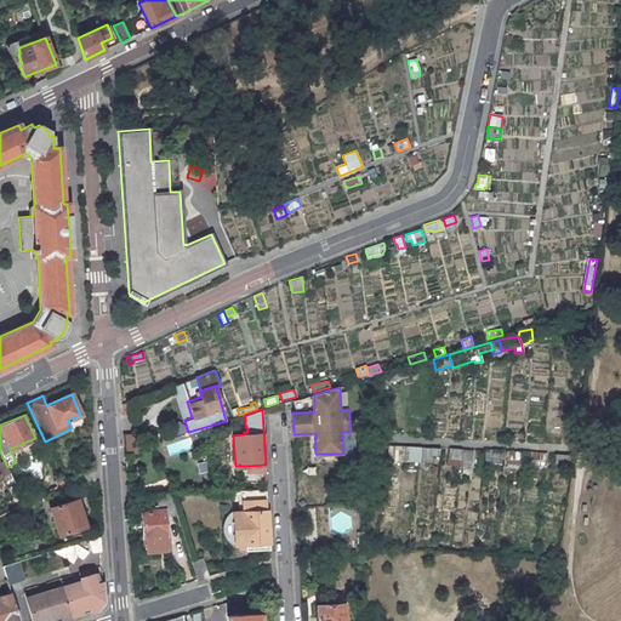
[(125,434),(125,453),(138,453),(137,433),(125,434)]
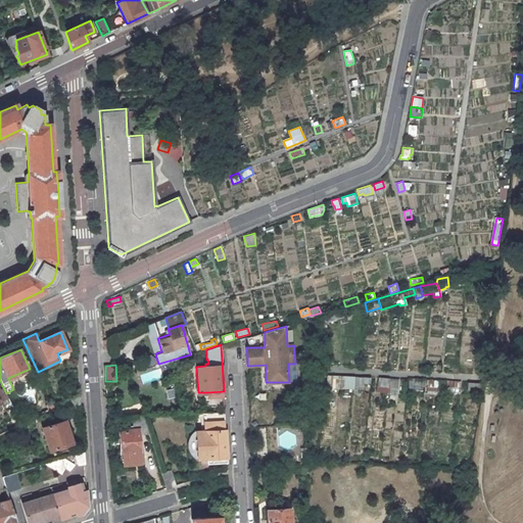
[(327,387),(353,388),(353,376),(327,375),(327,387)]
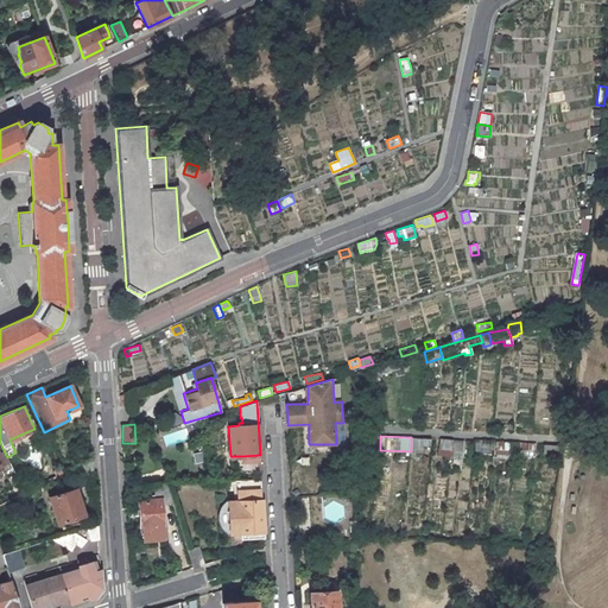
[(430,438),(411,437),(411,451),(422,453),(422,445),(430,445),(430,438)]
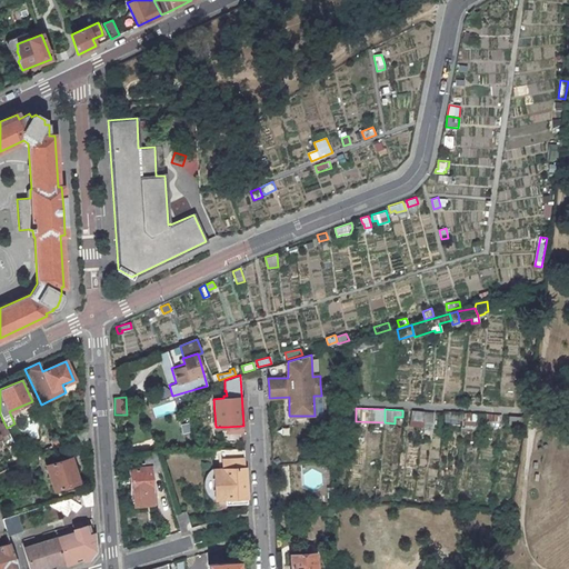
[(412,410),(411,420),(421,421),(422,411),(412,410)]
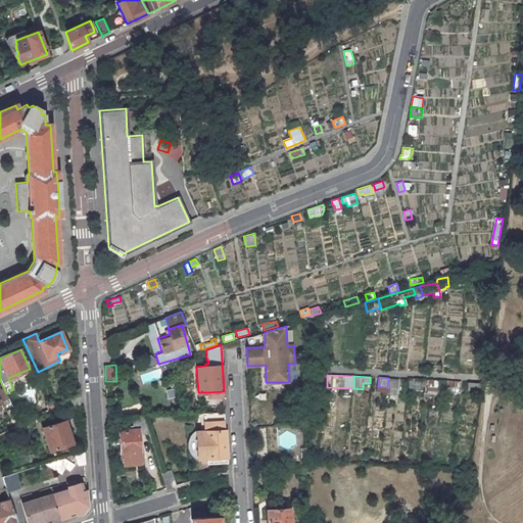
[(399,379),(388,378),(387,387),(388,387),(388,391),(388,393),(398,394),(399,379)]
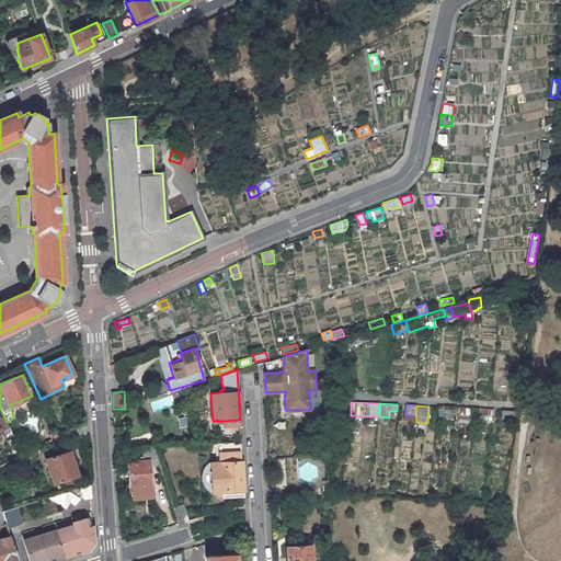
[(455,407),(438,407),(438,418),(453,419),(454,414),(455,414),(455,407)]
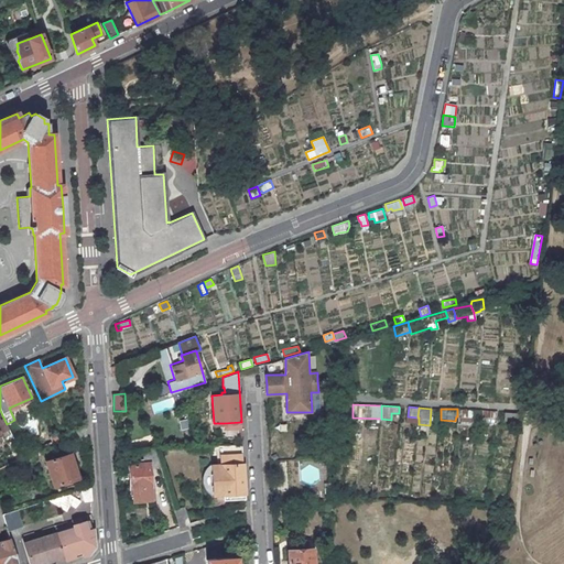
[(0,433),(9,430),(7,424),(2,415),(0,410),(0,433)]
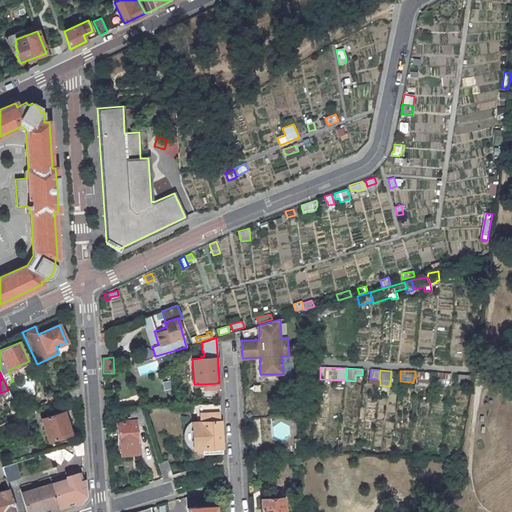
[(418,372),(418,382),(431,382),(431,372),(418,372)]
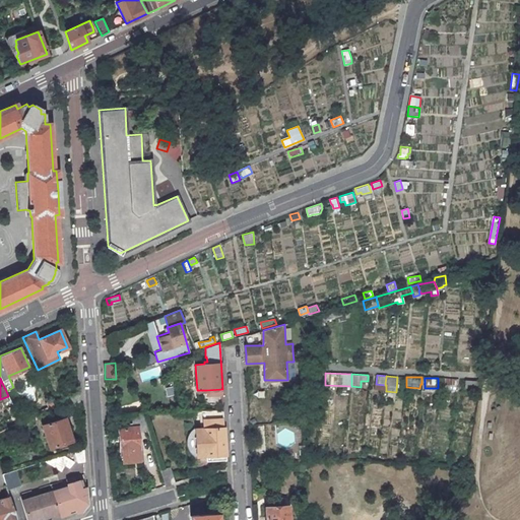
[(442,379),(442,389),(455,390),(455,384),(458,385),(458,380),(442,379)]
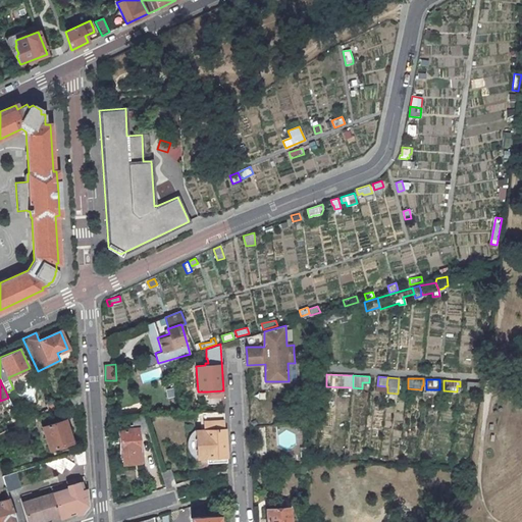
[(468,381),(467,389),(479,389),(479,382),(468,381)]
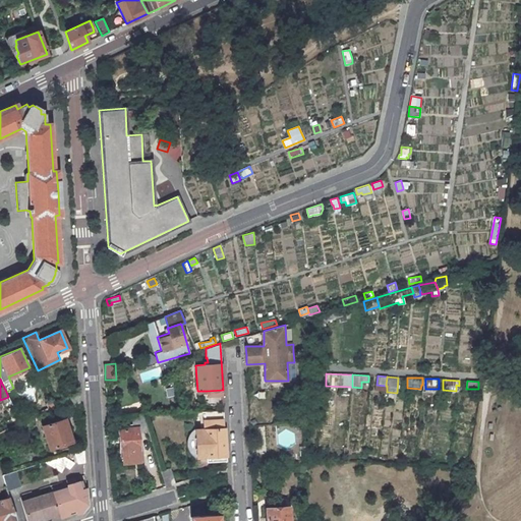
[(172,387),(165,389),(166,397),(174,396),(172,387)]
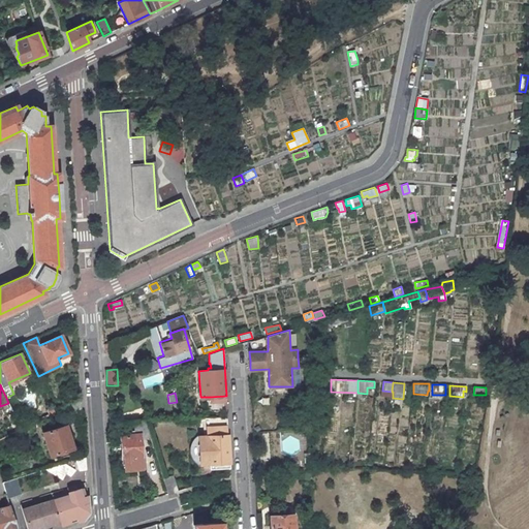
[(81,400),(65,407),(68,415),(82,411),(81,400)]
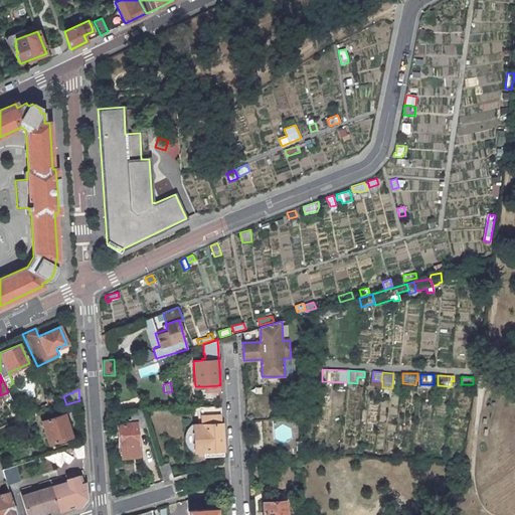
[(146,425),(141,409),(132,412),(133,420),(125,420),(125,424),(119,424),(120,445),(129,444),(130,457),(143,456),(140,436),(137,437),(135,424),(138,427),(146,425)]
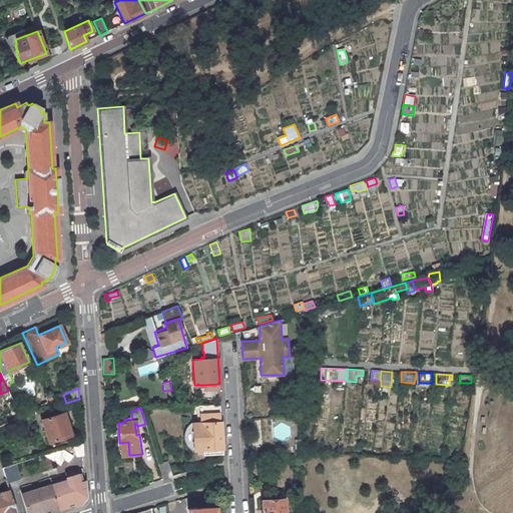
[(63,412),(41,419),(48,441),(70,434),(63,412)]
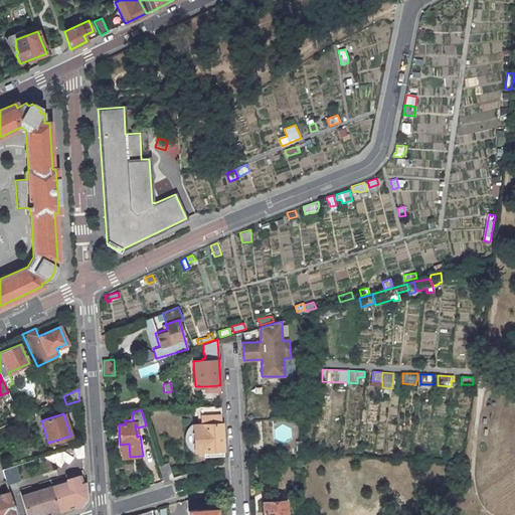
[(221,414),(199,415),(199,424),(202,424),(222,423),(221,414)]
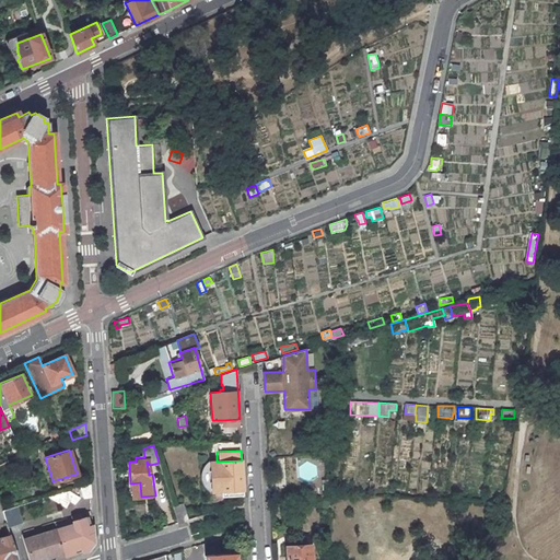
[(243,496),(242,461),(220,462),(217,462),(211,462),(211,469),(208,470),(206,471),(203,475),(205,477),(207,480),(209,481),(212,481),(212,491),(221,490),(221,497),(243,496)]
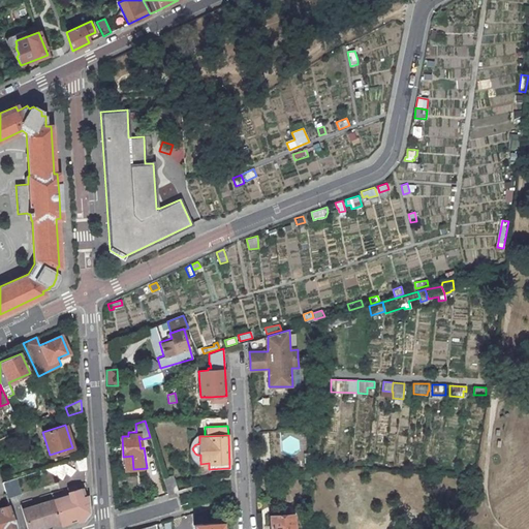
[(78,470),(86,470),(85,458),(75,460),(78,470)]
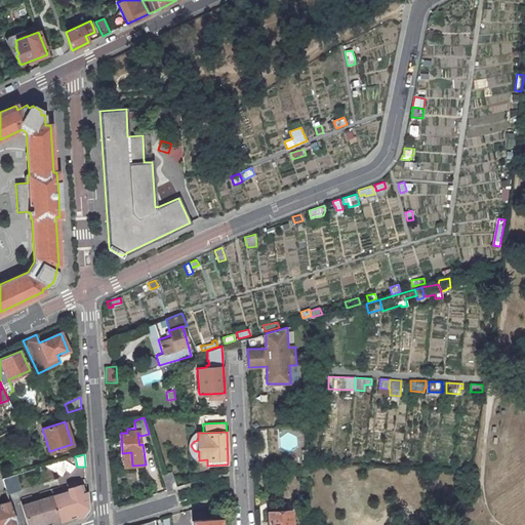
[(45,466),(62,476),(65,470),(70,473),(74,467),(64,459),(45,466)]
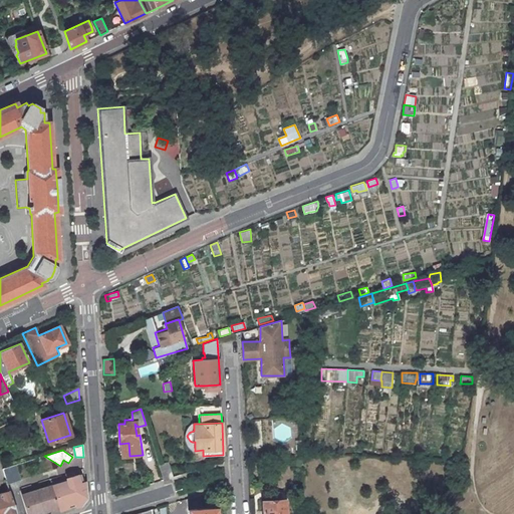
[(168,462),(159,465),(164,480),(173,478),(168,462)]
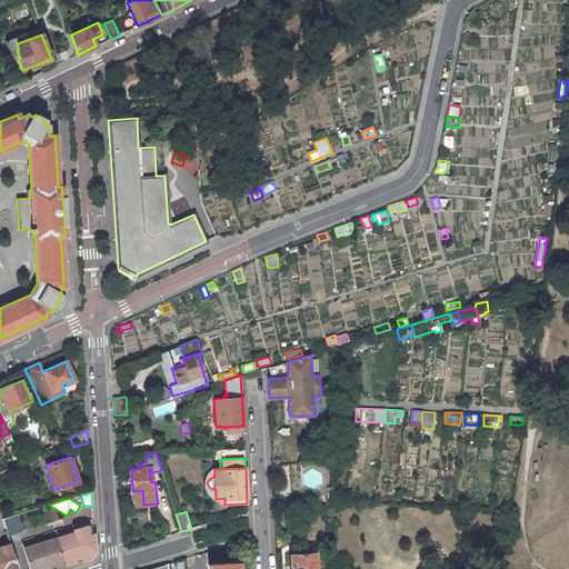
[(8,536),(22,531),(17,513),(2,518),(6,530),(8,536)]
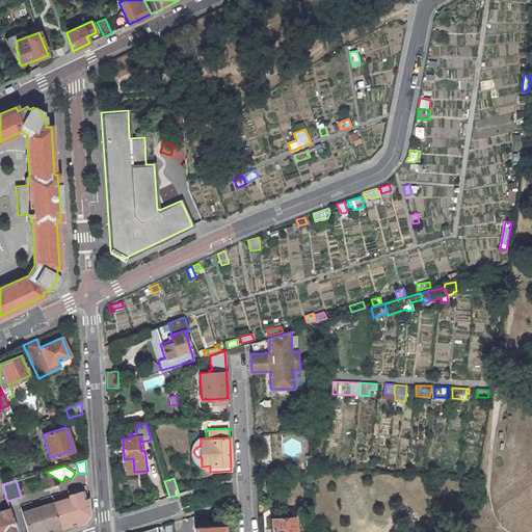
[(37,507),(22,512),(27,531),(40,531),(45,531),(51,529),(51,530),(69,525),(68,524),(75,521),(76,523),(81,521),(88,512),(87,498),(85,498),(83,499),(80,490),(69,494),(70,498),(54,502),(37,507)]
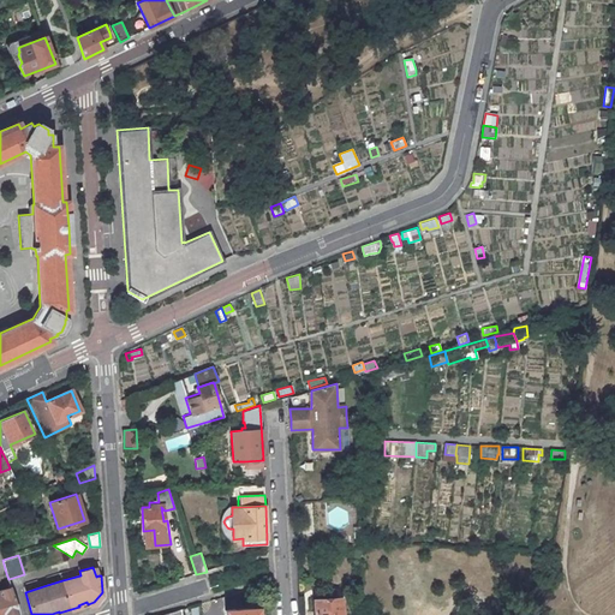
[(63,580),(81,575),(79,571),(79,569),(61,575),(63,580)]
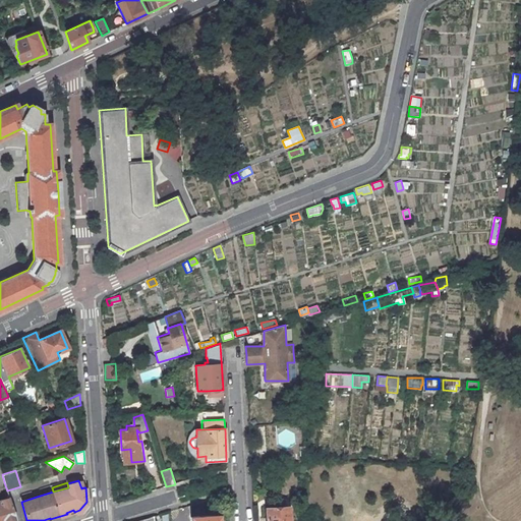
[(37,497),(53,491),(52,487),(36,493),(37,497)]
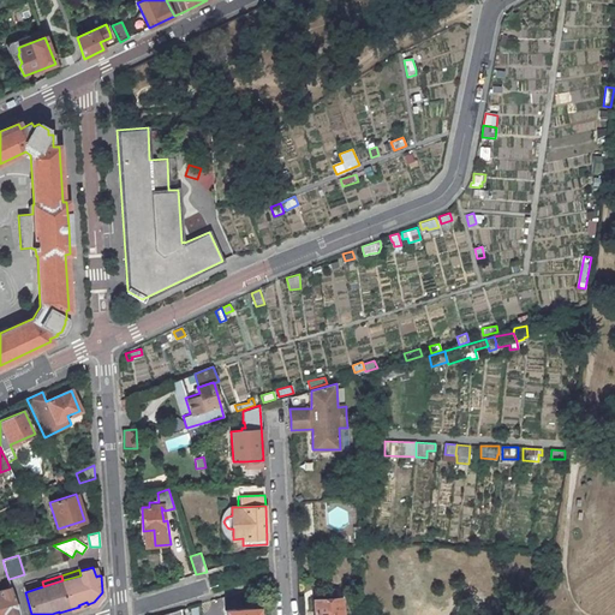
[(25,592),(43,586),(42,581),(23,587),(25,592)]
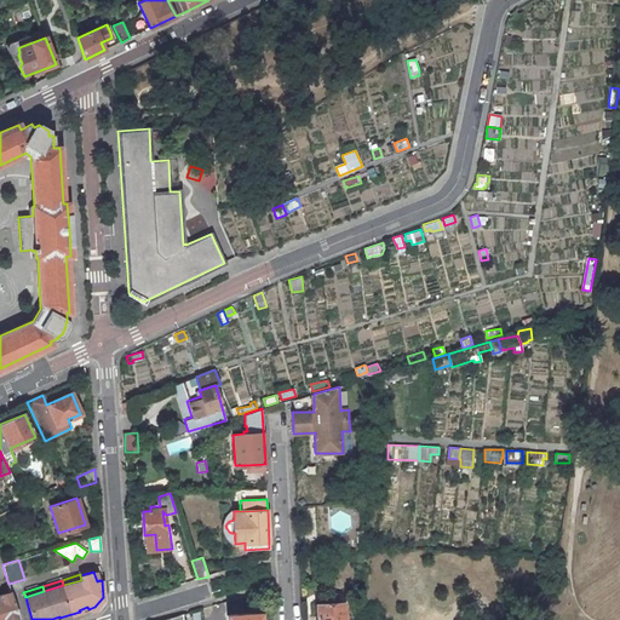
[(11,592),(0,595),(0,619),(5,619),(10,619),(18,618),(11,592)]
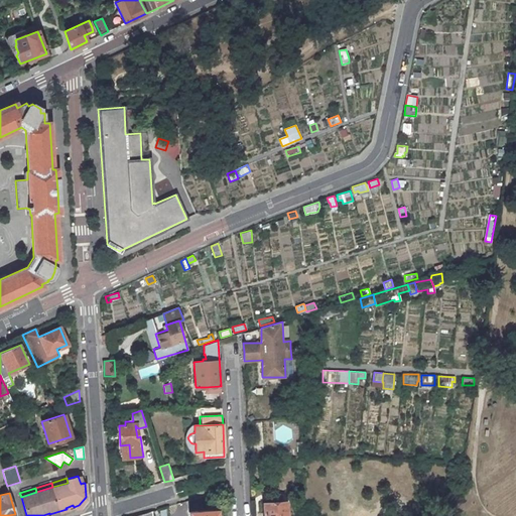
[(202,496),(187,501),(188,512),(203,511),(202,496)]
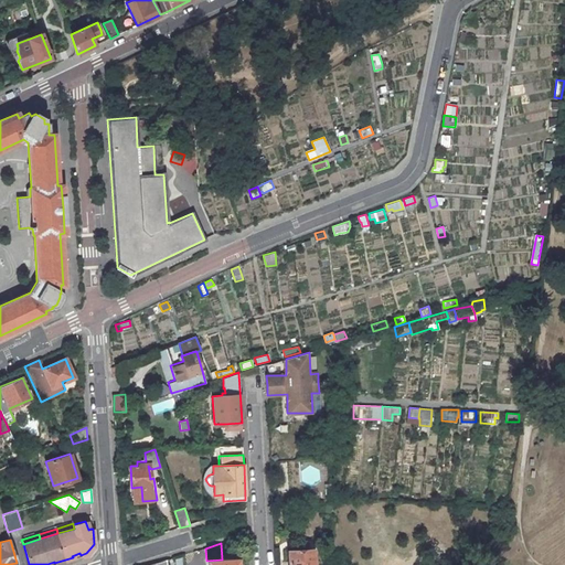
[(313,564),(312,550),(288,551),(288,564),(313,564)]
